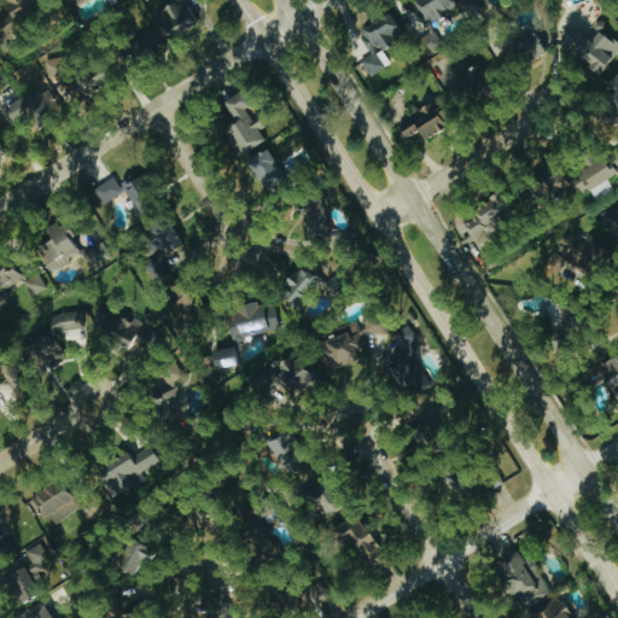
[(0,29),(38,22),(31,0),(4,0),(7,12),(0,13),(0,29)]
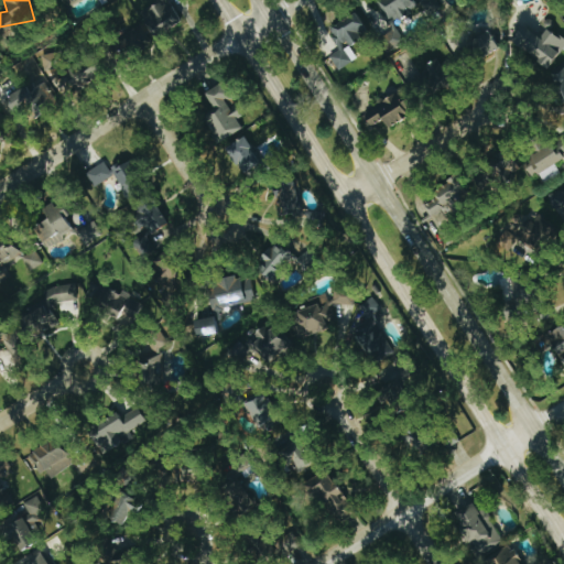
[(182,21),(170,0),(162,0),(164,1),(149,10),(154,18),(122,35),(132,54),(154,42),(152,36),(182,21)]
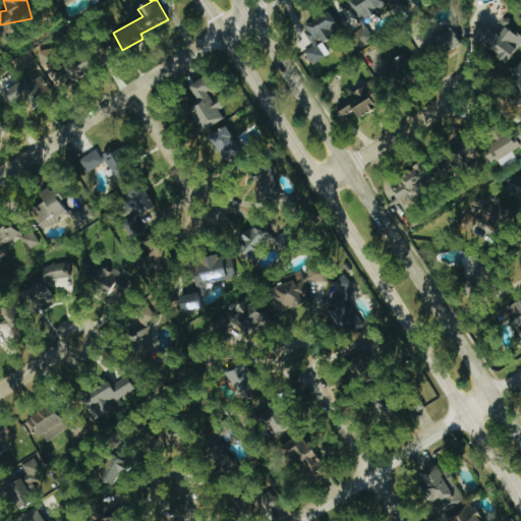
[(351,0),(361,20),(386,9),(382,0),(351,0)]
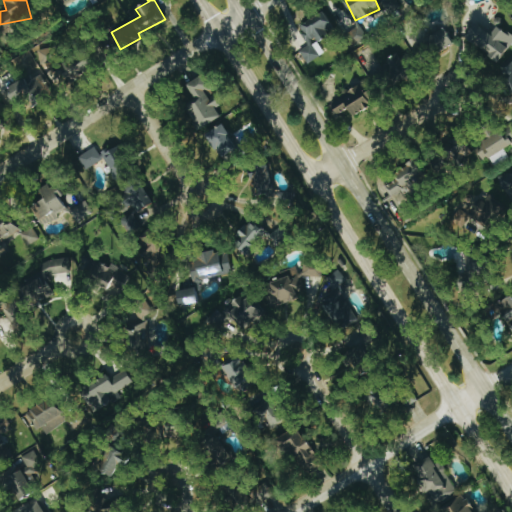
[(325,54),(319,43),(329,36),(324,29),(332,24),(324,12),(299,27),(310,45),(300,52),(308,64),(325,54)]
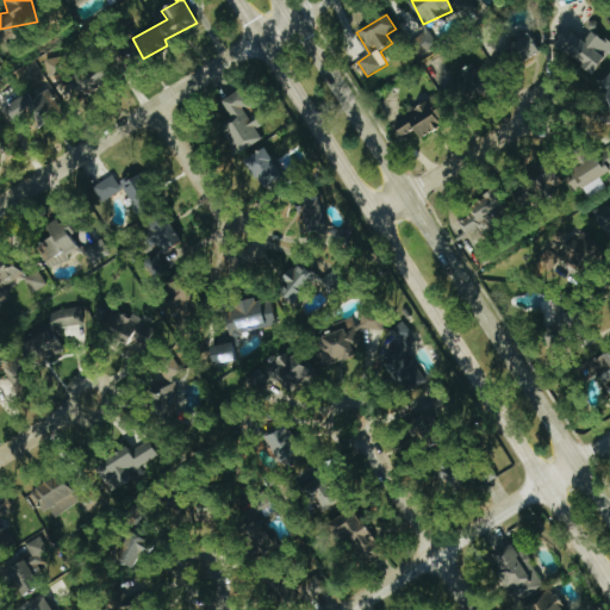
[(554,48),(596,74),(609,50),(609,43),(591,31),(586,41),(566,29),(554,48)]
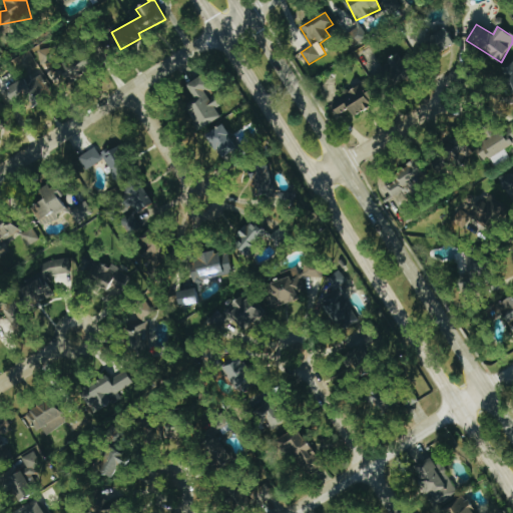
[(455,45),(446,29),(424,41),(432,57),(455,45)]
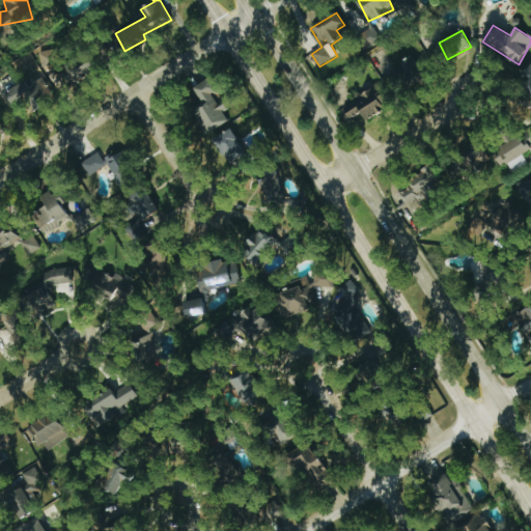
[(44,68),(61,65),(58,49),(40,52),(44,68)]
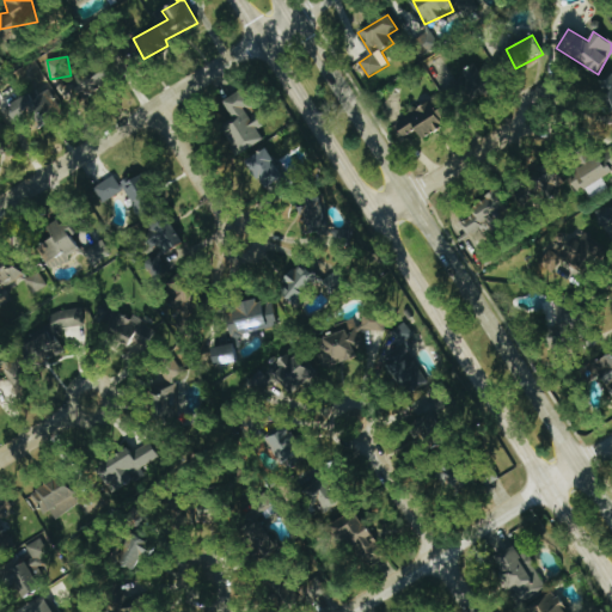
[(460,69),(461,98),(489,96),(487,68),(460,69)]
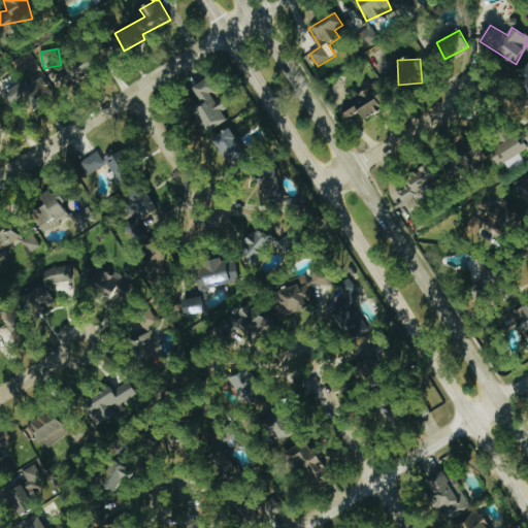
[(52,74),(58,84),(74,73),(68,64),(52,74)]
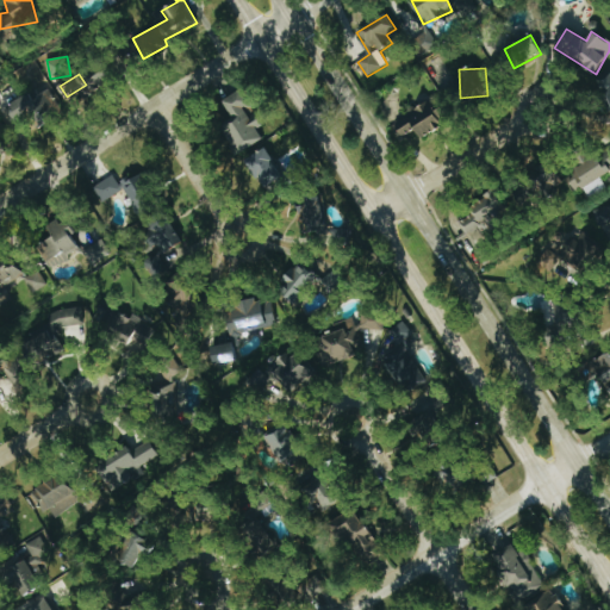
[(33,99),(30,94),(7,106),(16,123),(29,116),(36,129),(63,113),(50,89),(33,99)]
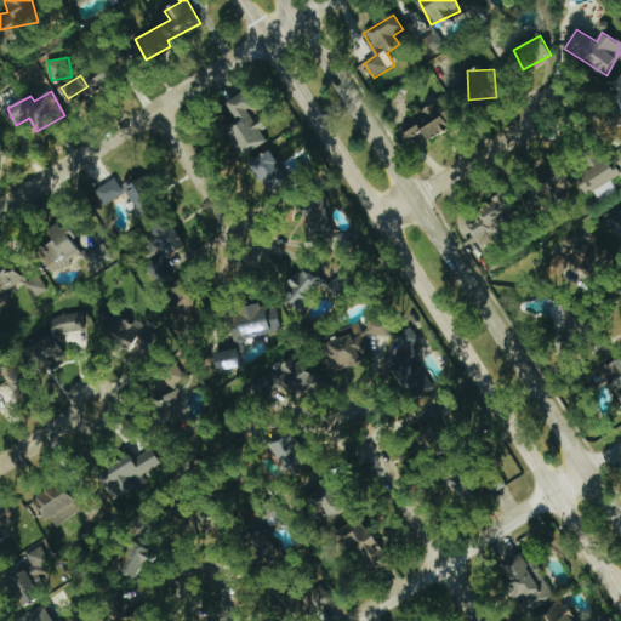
[(227,102),(237,120),(224,127),(240,158),(268,143),(262,132),(267,130),(248,92),(227,102)]
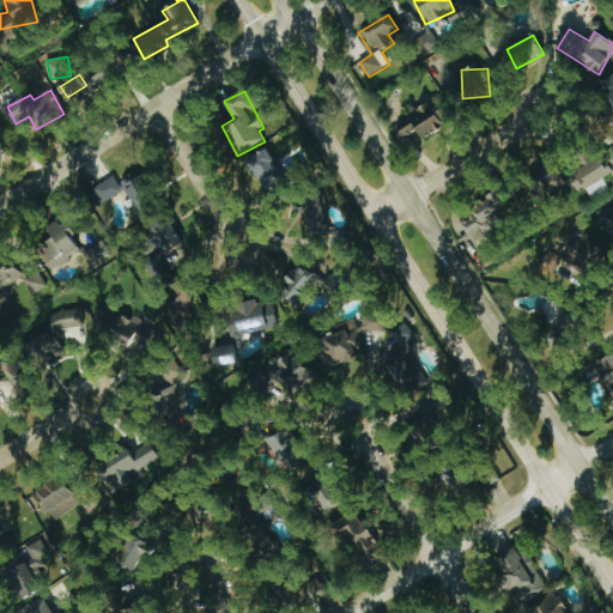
[(451,122),(437,98),(395,125),(411,149),(451,122)]
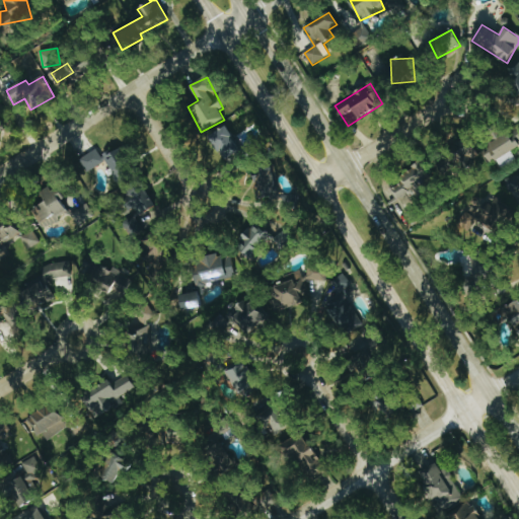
[(210,135),(221,159),(238,151),(227,127),(210,135)]
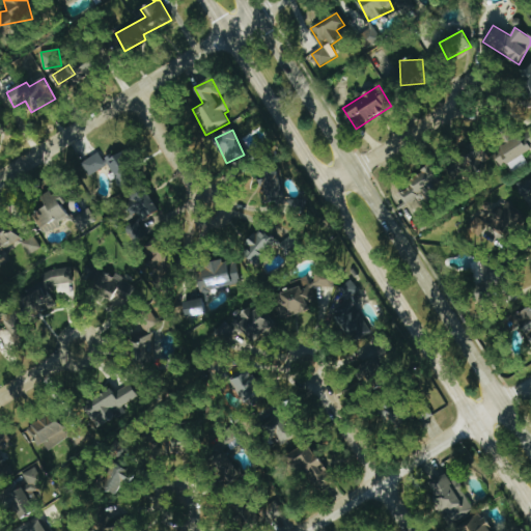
[(512,172),(529,165),(524,155),(530,150),(530,147),(528,141),(530,139),(530,132),(495,150),(502,165),(507,163),(512,172)]
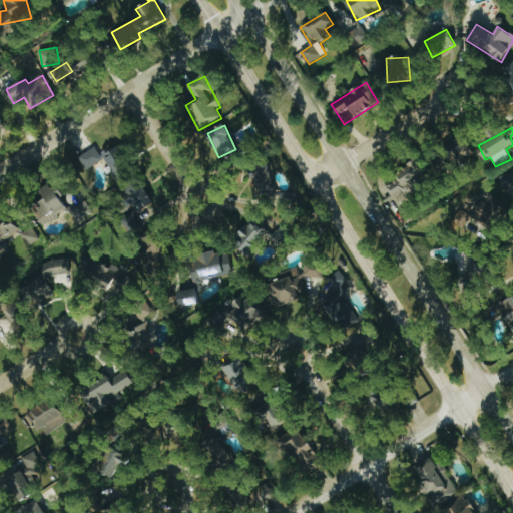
[(454,170),(467,164),(464,158),(472,154),(464,137),(444,146),(454,170)]
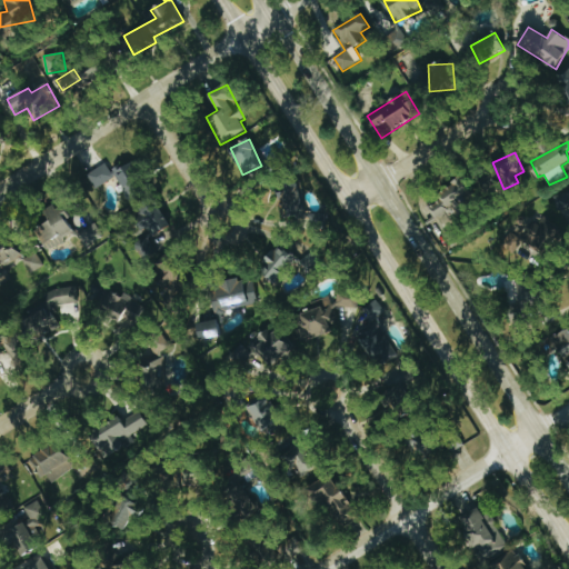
[(113,171),(129,203),(149,195),(133,161),(113,171)]
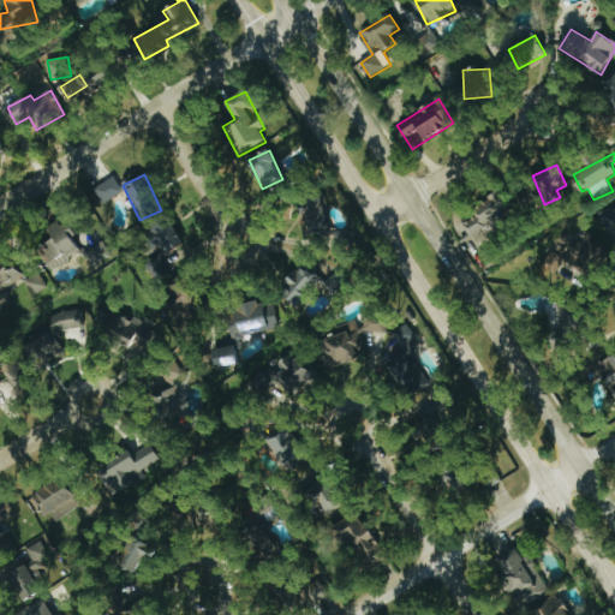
[(102,204),(124,193),(115,178),(94,187),(102,204)]
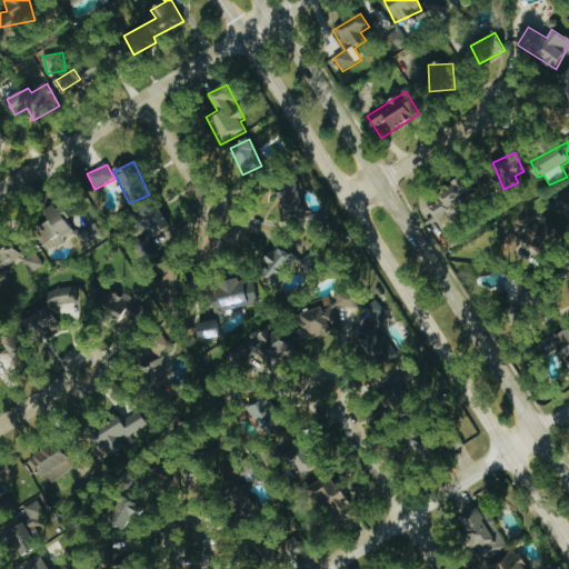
[(437,219),(473,196),(463,180),(427,203),(437,219)]
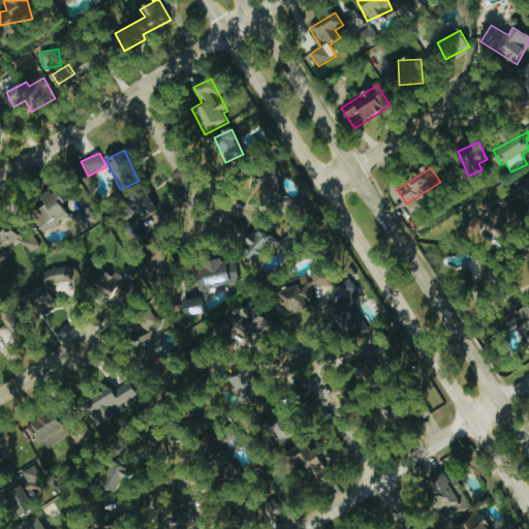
[(281,174),(259,176),(262,203),(284,200),(281,174)]
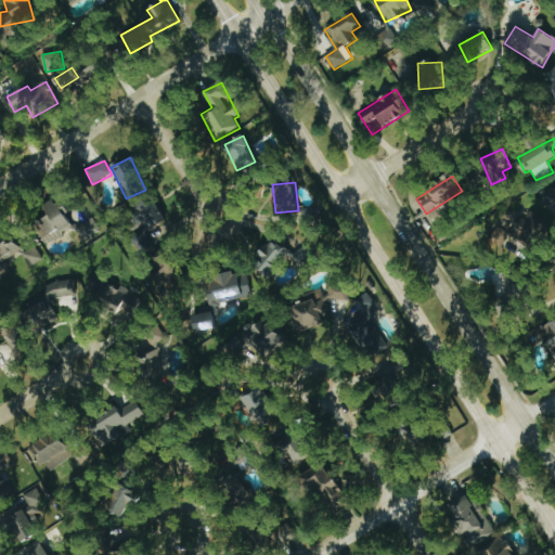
[(552,228),(554,227),(554,190),(545,192),(552,228)]
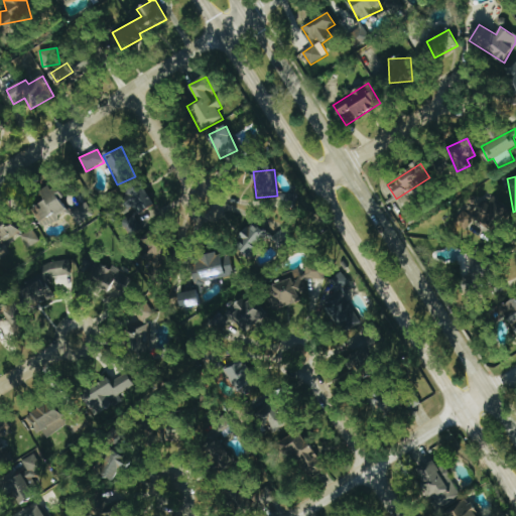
[(69,212),(51,184),(40,191),(45,201),(31,210),(43,228),(69,212)]
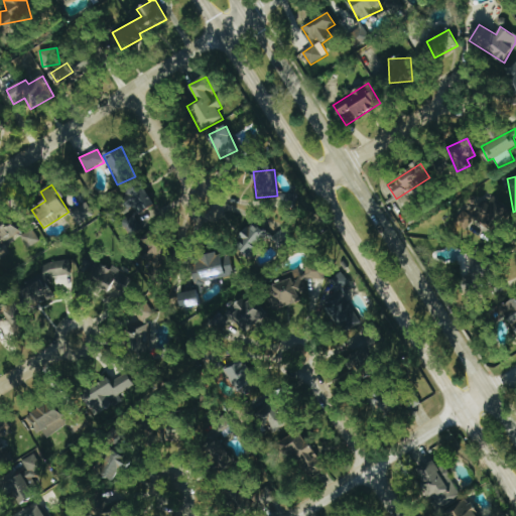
[(145,231),(137,217),(154,207),(142,184),(123,195),(133,215),(122,221),(131,239),(145,231)]
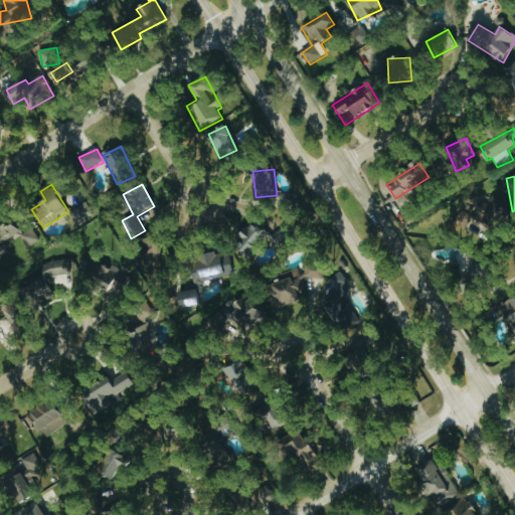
[(511,212),(492,194),(473,214),(492,232),(511,212)]
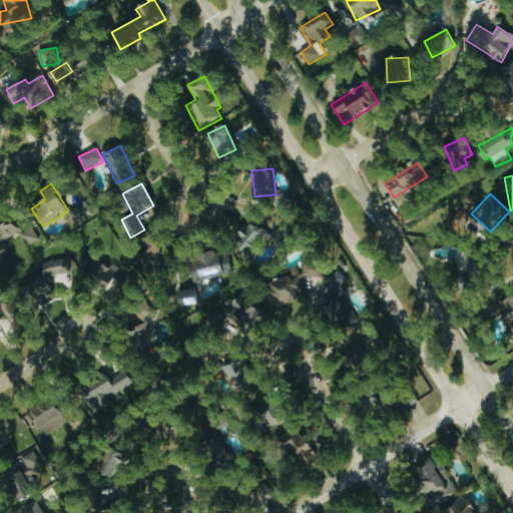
[(78,222),(93,213),(86,201),(71,210),(78,222)]
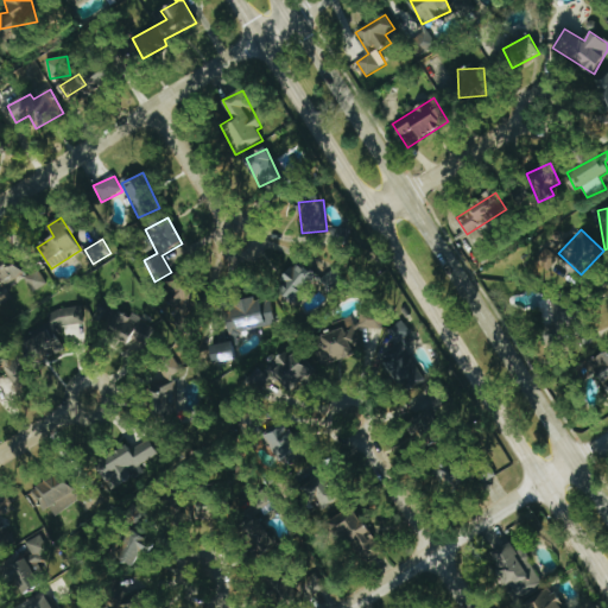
[(539,263),(549,270),(558,258),(548,249),(539,263)]
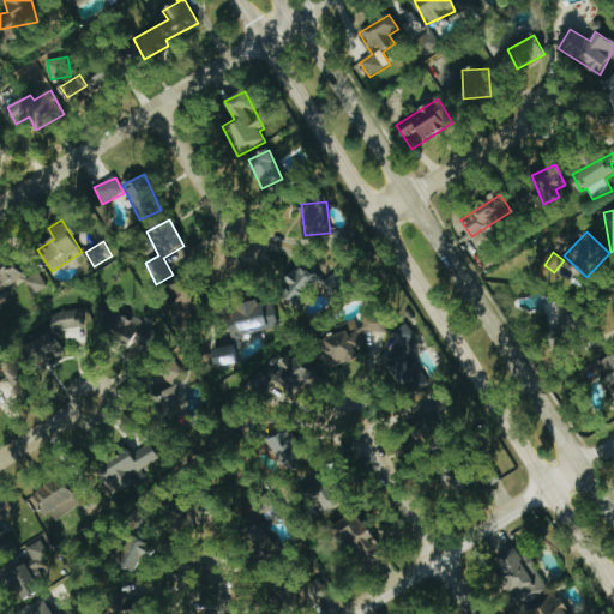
[(0,272),(0,298),(28,284),(32,295),(48,288),(41,274),(25,281),(17,264),(0,272)]
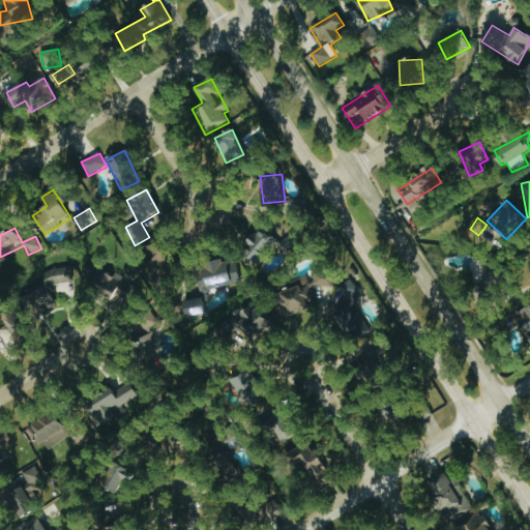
[(275,245),(288,259),(303,244),(293,233),(277,246),(262,229),(240,248),(254,264),(275,245)]
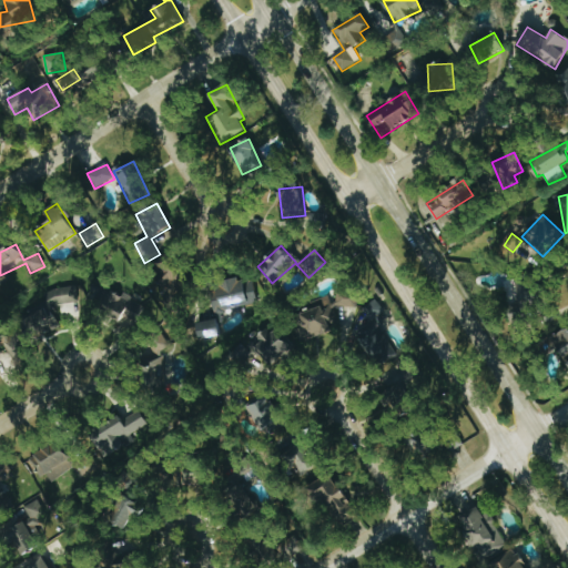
[(259,302),(252,279),(209,290),(215,314),(259,302)]
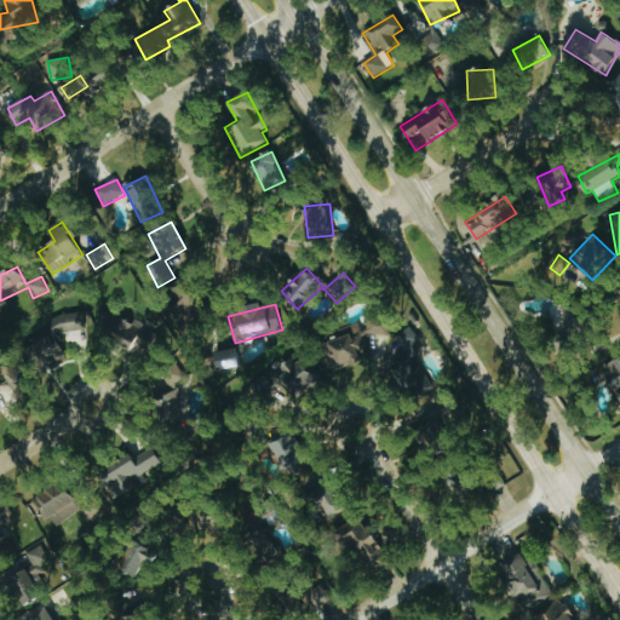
[(592,345),(590,310),(556,311),(557,348),(592,345)]
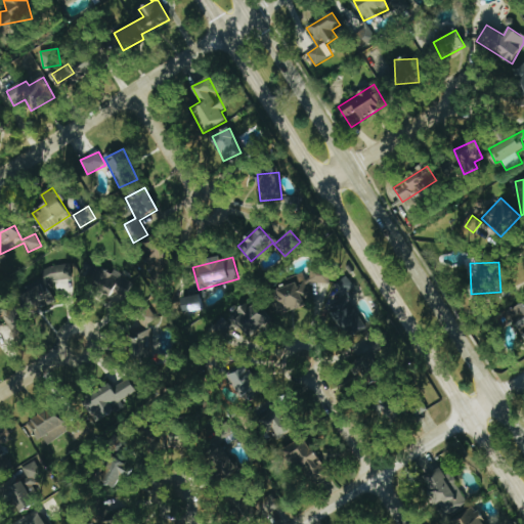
[(46,268),(49,282),(73,278),(70,264),(46,268)]
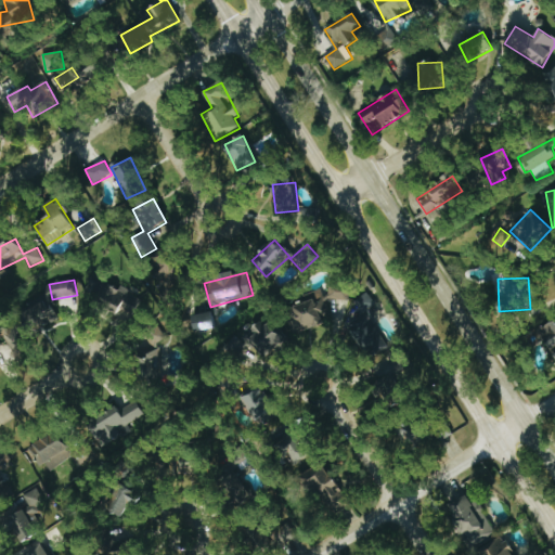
[(130,322),(141,298),(119,288),(119,289),(98,280),(88,304),(130,322)]
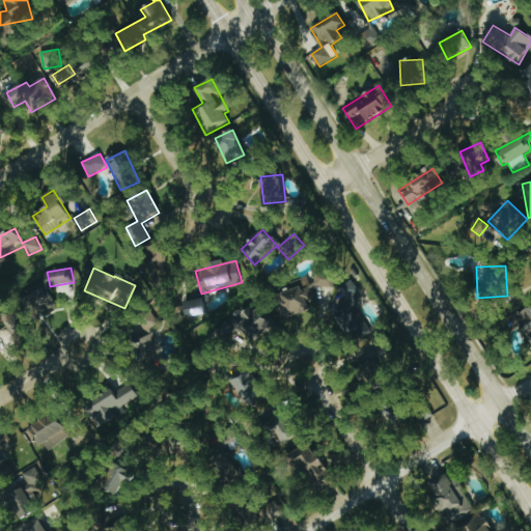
[(311,287),(334,287),(333,272),(312,273),(312,281),(288,281),(289,294),(281,294),(282,315),(311,314),(311,287)]
